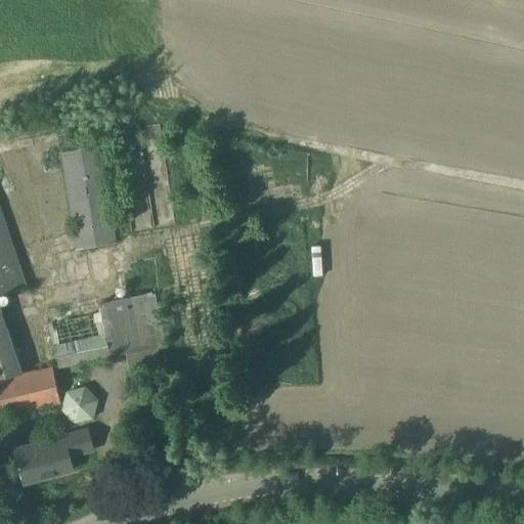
[(75,251),(116,244),(101,145),(59,153),(75,251)]
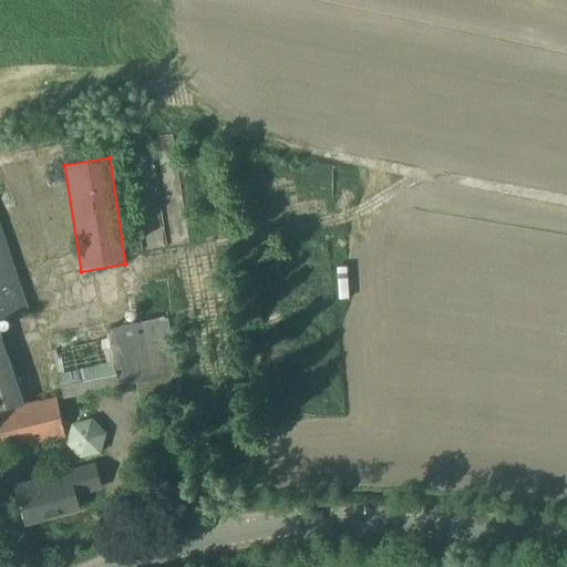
[(0,453),(64,437),(55,397),(23,404),(0,331),(0,320),(29,311),(0,228),(0,453)]
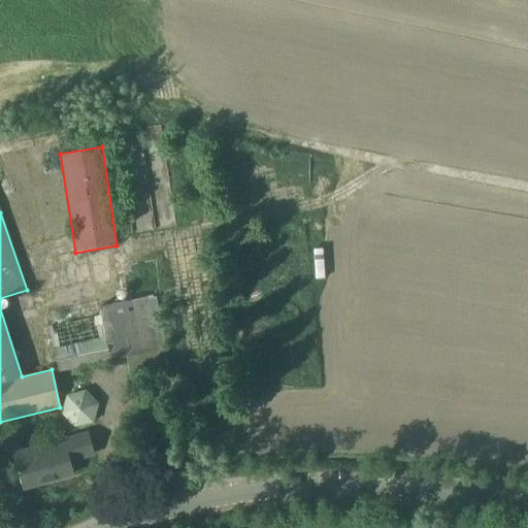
[(101,316),(48,327),(58,370),(110,359),(110,360),(127,357),(132,388),(164,383),(158,350),(164,350),(153,295),(99,305),(101,316)]
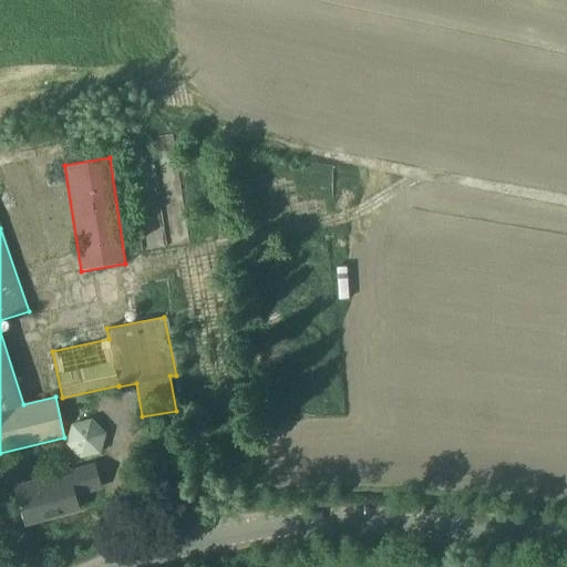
[(94,416),(74,422),(69,442),(83,456),(103,451),(109,431),(94,416)]
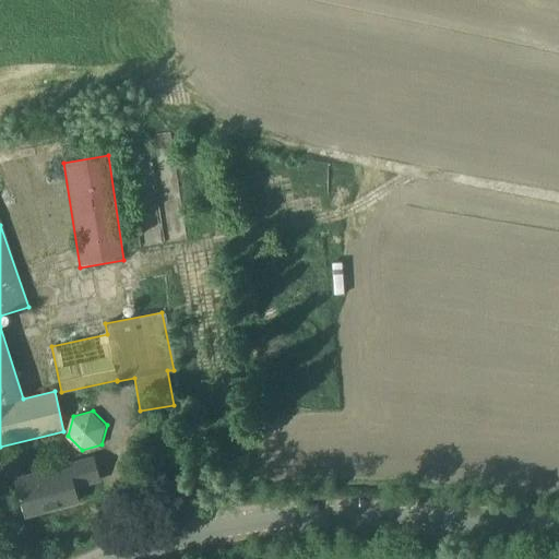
[(91,458),(14,478),(25,515),(76,502),(73,488),(97,482),(91,458)]
